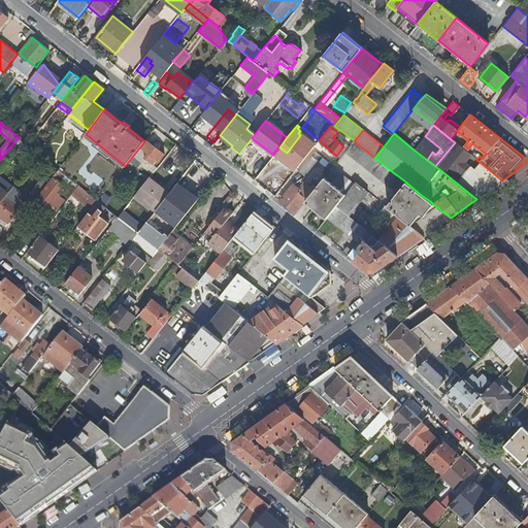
[(440,149),(425,136),(414,150),(427,160),(432,152),(435,155),(440,149)]
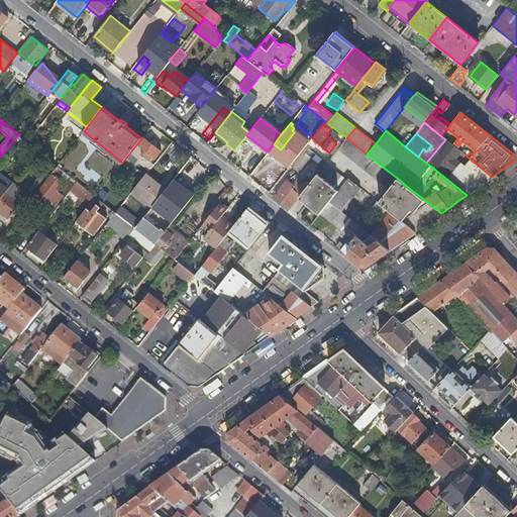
[(138,144),(139,144),(135,149),(149,161),(153,157),(156,158),(162,150),(154,145),(158,142),(151,137),(149,140),(144,136),(138,144)]
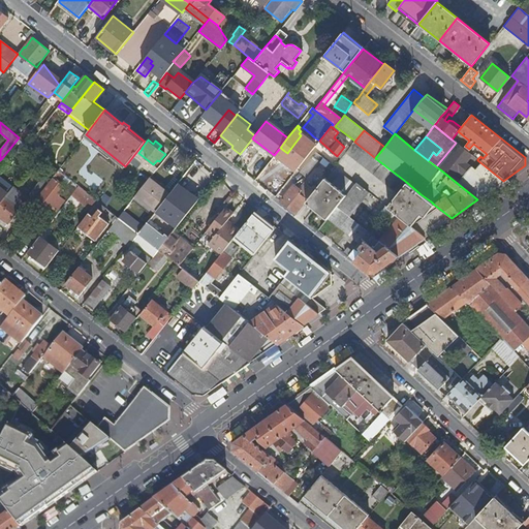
[(398,193),(387,207),(399,216),(409,223),(426,237),(452,218),(434,205),(431,201),(421,194),(406,182),(375,158),(354,142),(354,141),(346,151),(398,193)]
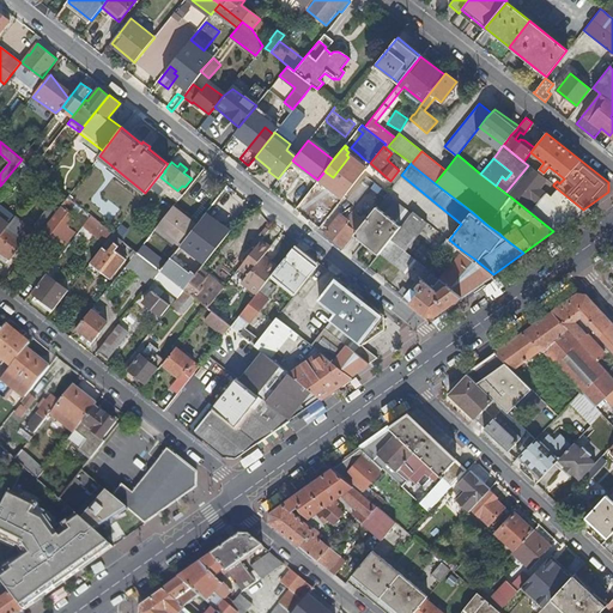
[(538,187),(545,178),(528,165),(505,193),(510,196),(553,231),(583,210),(553,186),(547,194),(541,189),(538,187)]
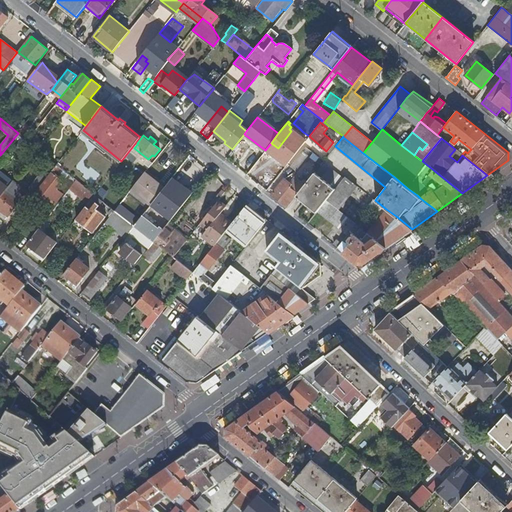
[(305,147),(290,166),(295,171),(305,159),(303,158),(310,150),(305,147)]
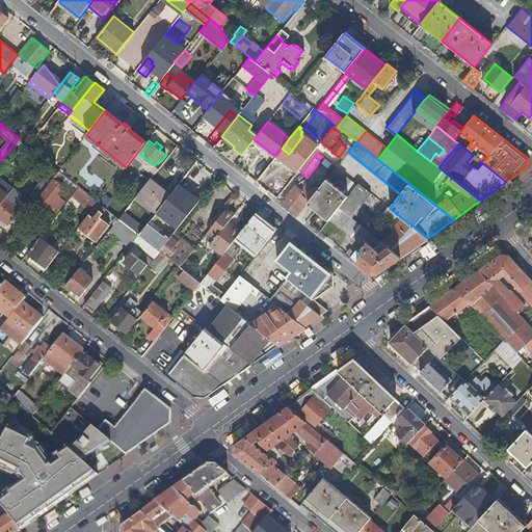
[(277,166),(271,161),(263,171),(269,177),(277,166)]
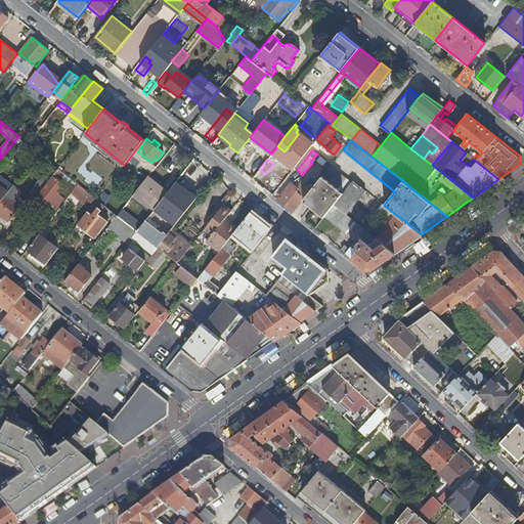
[(29,193),(34,199),(50,178),(57,168),(53,164),(29,193)]
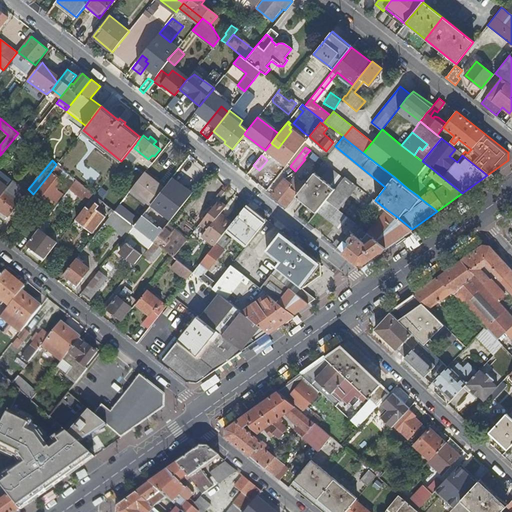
[(55,178),(62,168),(56,164),(49,174),(50,174),(40,187),(51,195),(49,198),(55,203),(62,194),(56,189),(61,183),(55,178)]
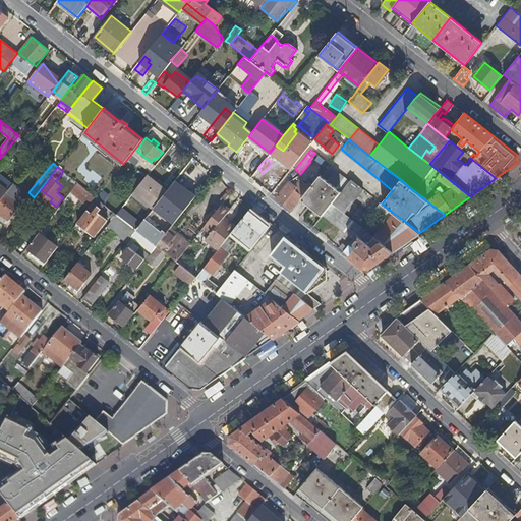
[(326,180),(320,175),(309,188),(300,199),(322,216),(323,215),(332,204),(341,192),(349,181),(335,170),(333,171),(326,180)]
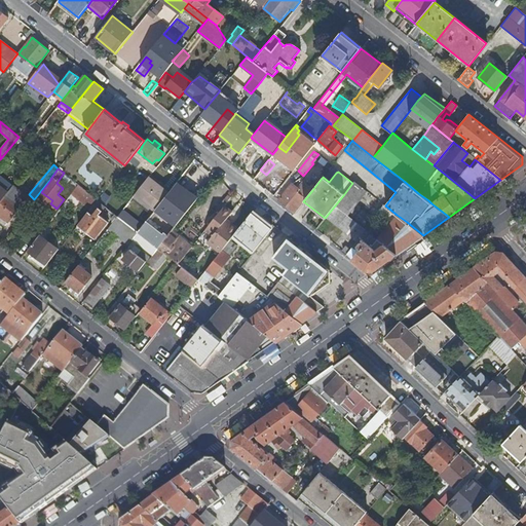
[(168,193),(148,178),(135,194),(155,211),(168,193)]
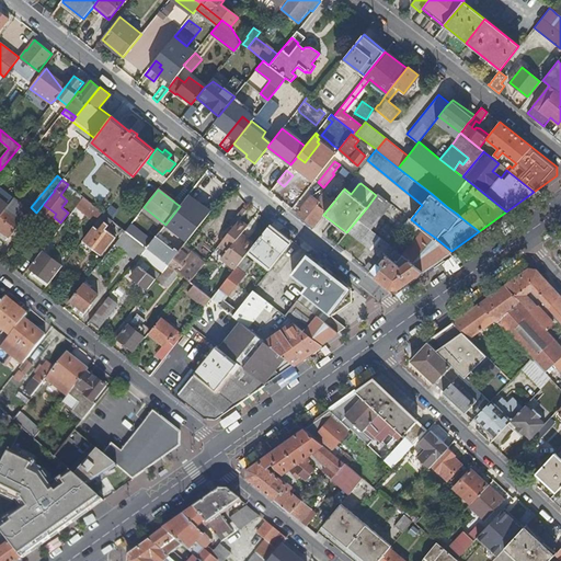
[(199,198),(191,192),(180,206),(165,225),(147,247),(159,256),(176,235),(173,232),(199,198)]
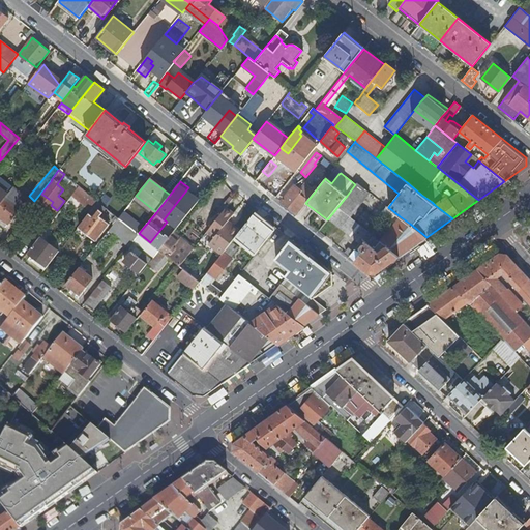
[(63,195),(68,199),(79,185),(74,182),(63,195)]
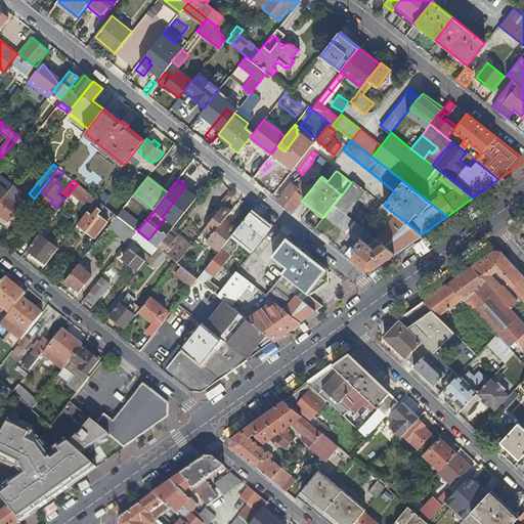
[(346,214),(364,189),(353,180),(351,182),(343,193),(334,205),(346,214)]
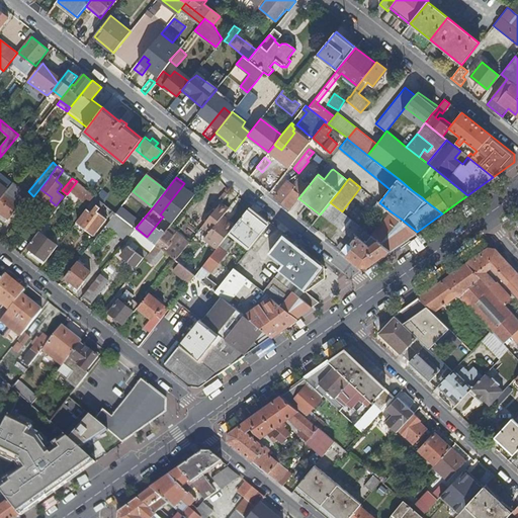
[(283,200),(281,202),(290,209),(298,198),(308,187),(303,183),(297,180),(293,185),(287,180),(276,194),(283,200)]
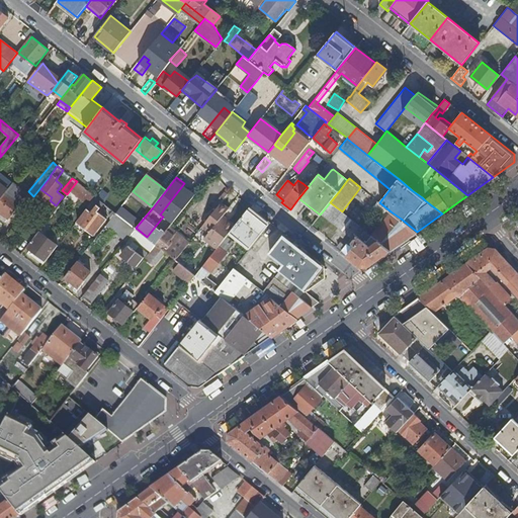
[(26,194),(12,183),(7,188),(0,197),(0,210),(8,217),(26,194)]
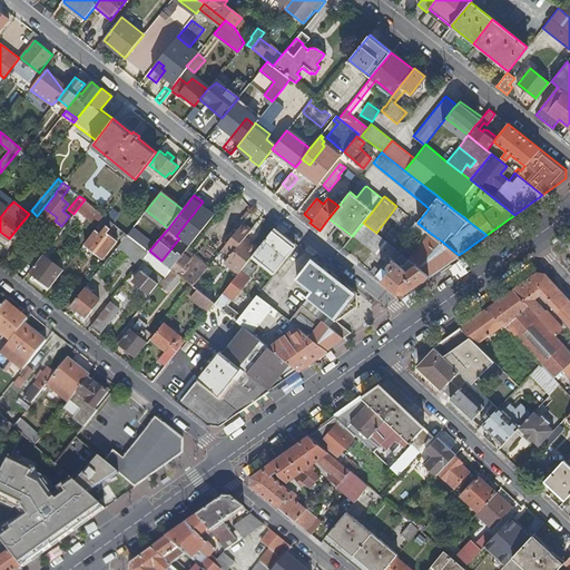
[(114,232),(124,239),(128,234),(106,216),(85,243),(104,257),(117,239),(111,235),(114,232)]
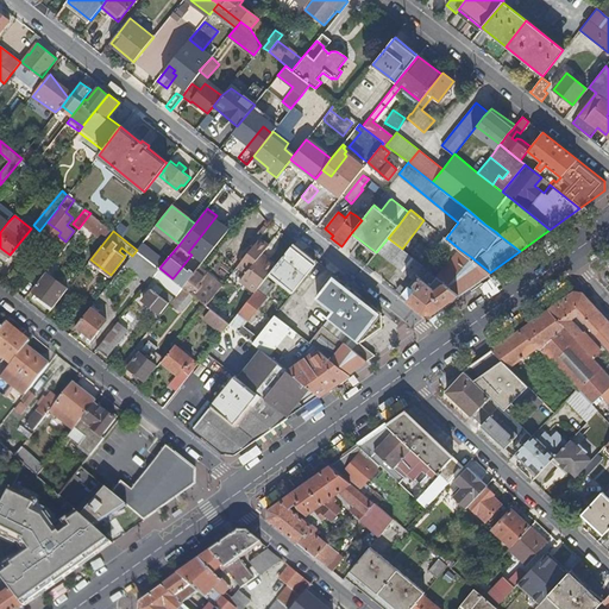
[(277,263),(270,257),(263,251),(269,244),(269,243),(261,237),(258,239),(234,270),(242,277),(236,284),(251,296),(257,289),(270,272),(277,263)]
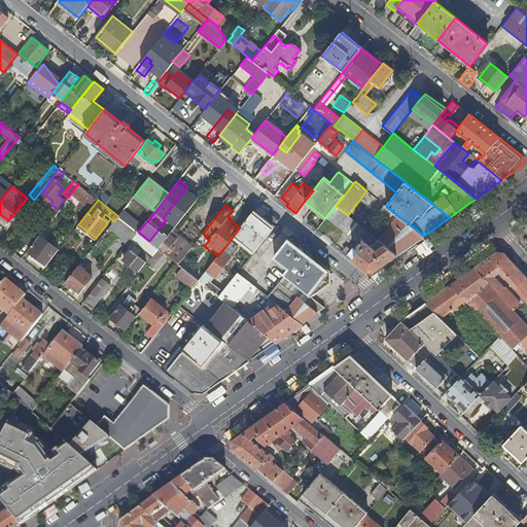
[(347,246),(343,251),(367,271),(375,271),(397,254),(378,239),(348,215),(336,206),(326,217),(357,242),(351,249),(347,246)]
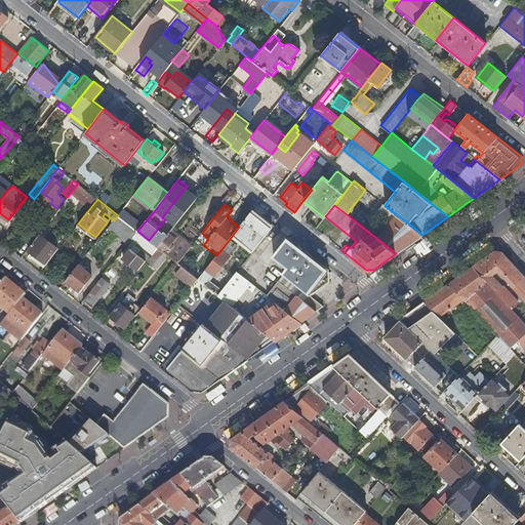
[(227,216),(233,221),(239,214),(232,209),(232,210),(227,216)]
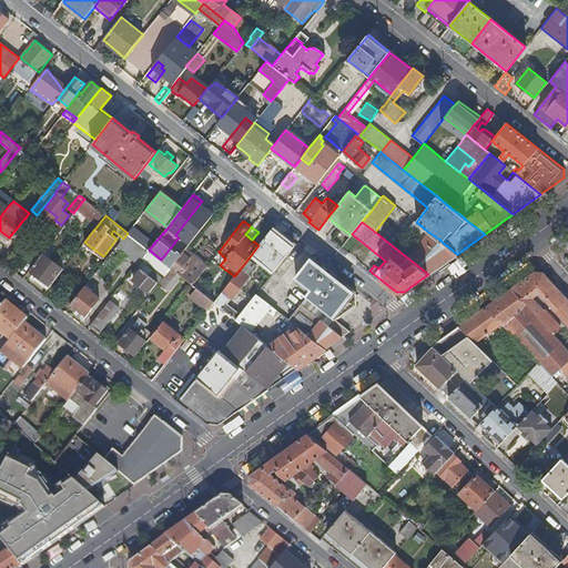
[(252,254),(274,271),(294,245),(273,229),(259,245),(252,254)]
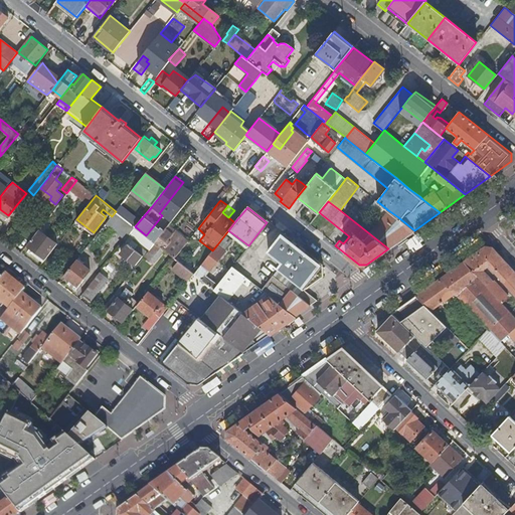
[(388,210),(369,233),(388,248),(414,230),(398,217),(388,210)]
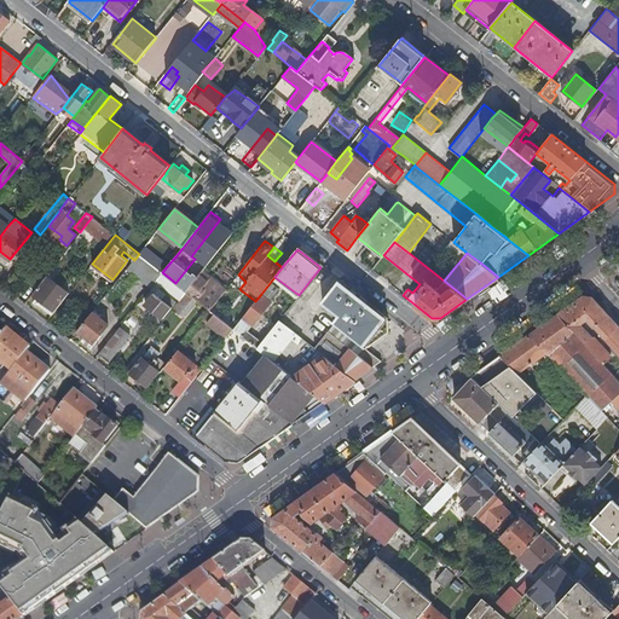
[(128,266),(151,285),(162,272),(139,254),(134,260),(128,266)]
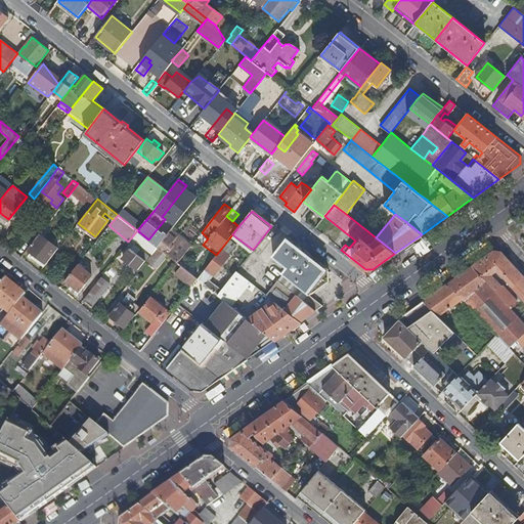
[(23,236),(32,244),(39,233),(42,229),(34,222),(23,236)]
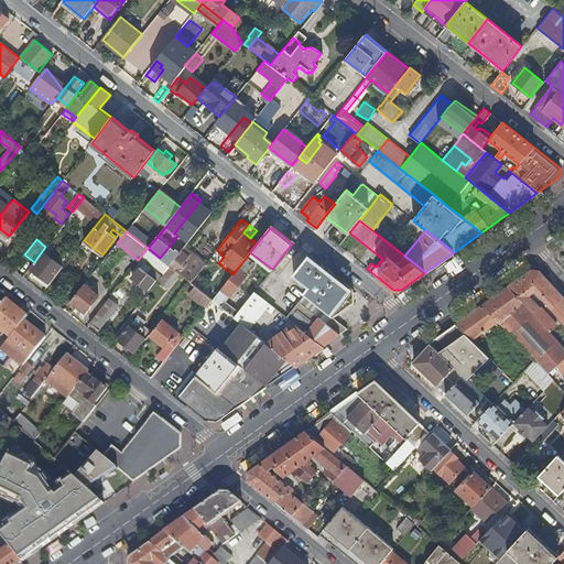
[(63,268),(42,251),(34,262),(29,270),(49,285),(63,268)]
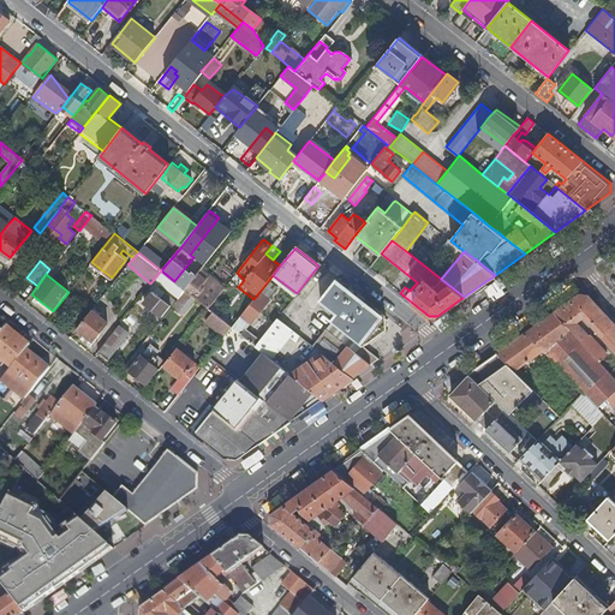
[(336,315),(332,321),(362,345),(386,329),(384,317),(336,280),(320,300),(336,315)]
